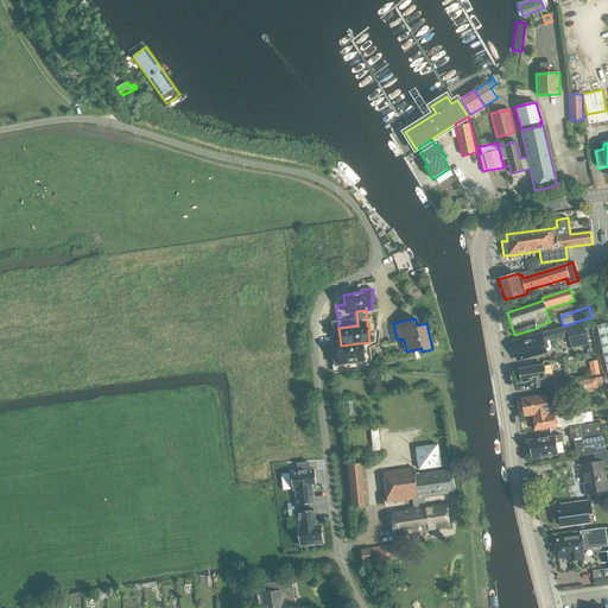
[(542,335),(543,342),(550,341),(569,336),(571,348),(589,343),(583,323),(542,334),(542,335)]
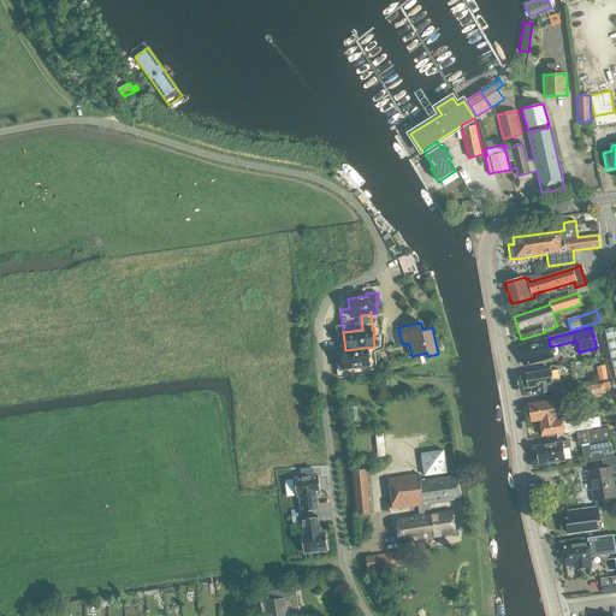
[(615,327),(605,330),(615,379),(615,327)]
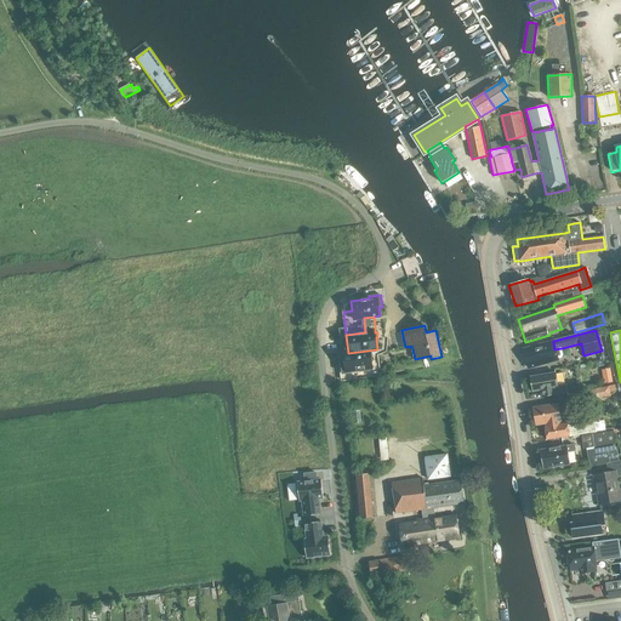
[(523,349),(528,368),(558,360),(557,358),(562,358),(564,354),(562,348),(554,349),(553,342),(523,349)]
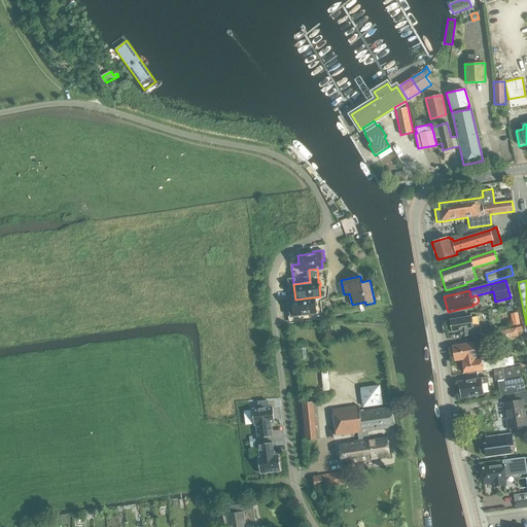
[(323,319),(320,296),(295,300),(288,301),(291,323),(323,319)]
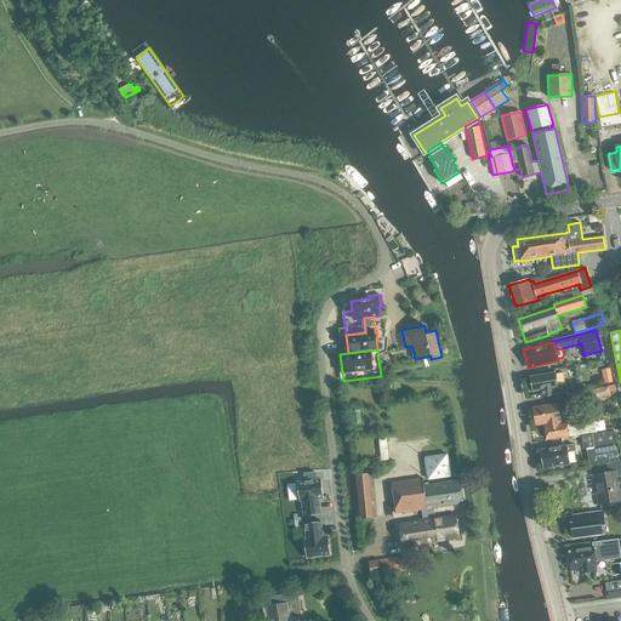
[(602,368),(605,381),(614,380),(611,366),(602,368)]
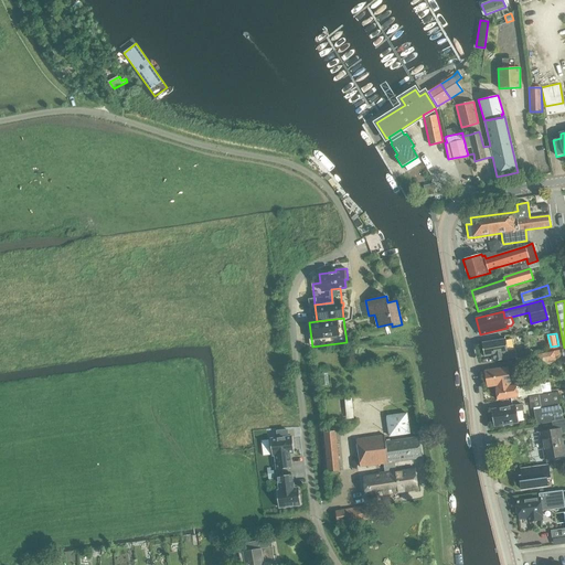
[(508,351),(505,339),(482,343),(482,345),(481,345),(482,351),(483,351),(484,356),(492,355),(493,361),(516,358),(515,349),(508,351)]
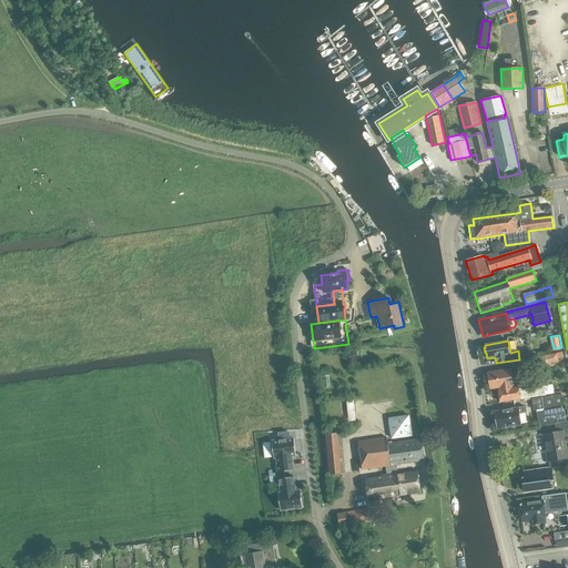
[(557,354),(540,356),(543,366),(559,363),(558,361),(560,359),(564,356),(564,352),(557,353),(557,354)]
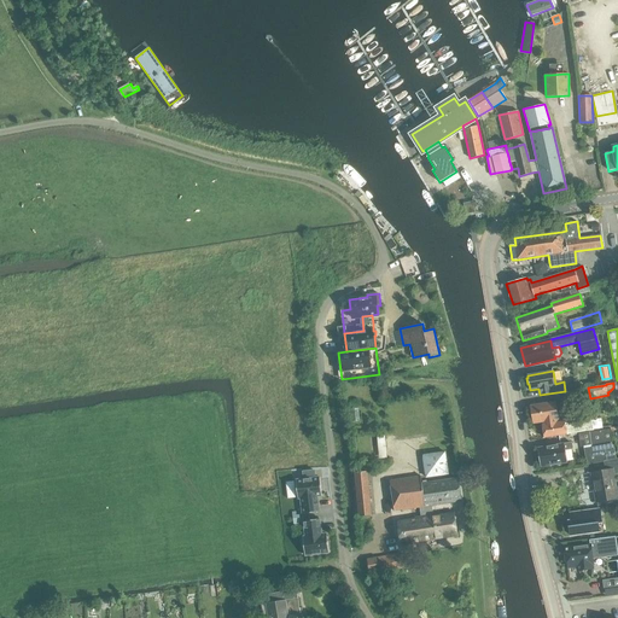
[(565,391),(569,407),(590,402),(590,398),(588,388),(588,386),(565,391)]
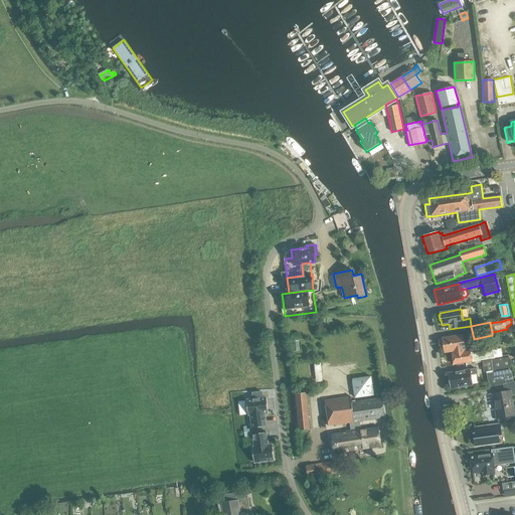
[(464,334),(443,337),(446,354),(452,353),(467,351),(464,334)]
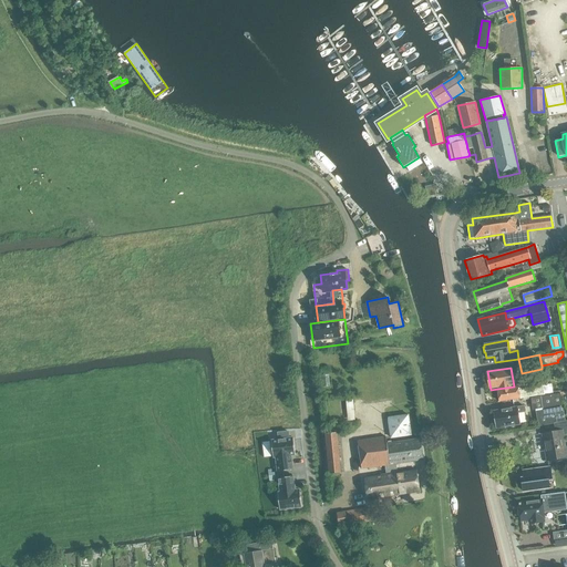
[(517,388),(516,385),(514,387),(497,389),(500,402),(552,393),(550,383),(542,384),(542,383),(517,388)]
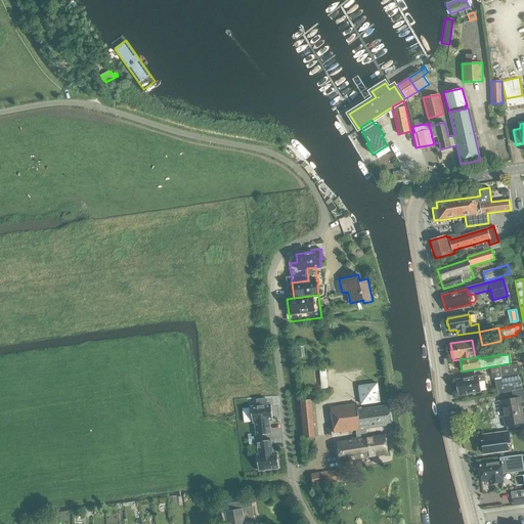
[(518,363),(512,364),(503,366),(499,366),(490,367),(491,377),(492,380),(520,375),(518,363)]
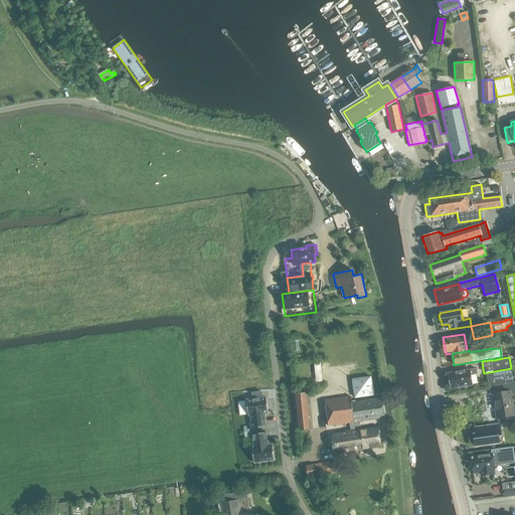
[(448,373),(451,388),(473,385),(471,374),(477,373),(476,369),(448,373)]
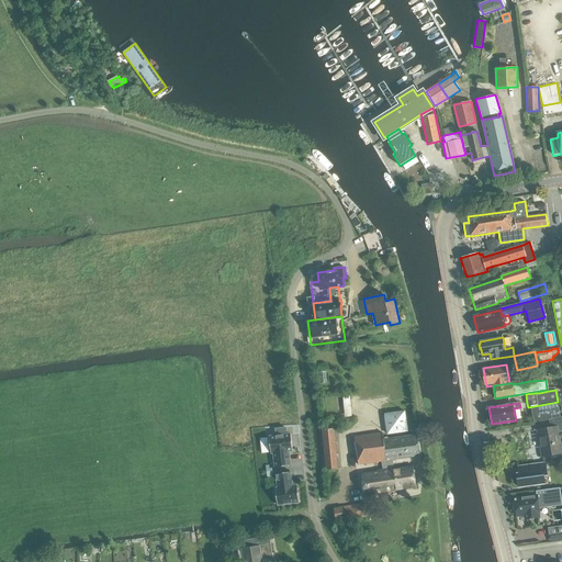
[(542,405),(531,407),(531,408),(534,423),(549,419),(551,427),(535,430),(535,431),(537,430),(541,457),(539,457),(539,458),(561,453),(561,452),(558,431),(561,430),(561,416),(561,417),(559,408),(559,404),(542,407),(542,405)]
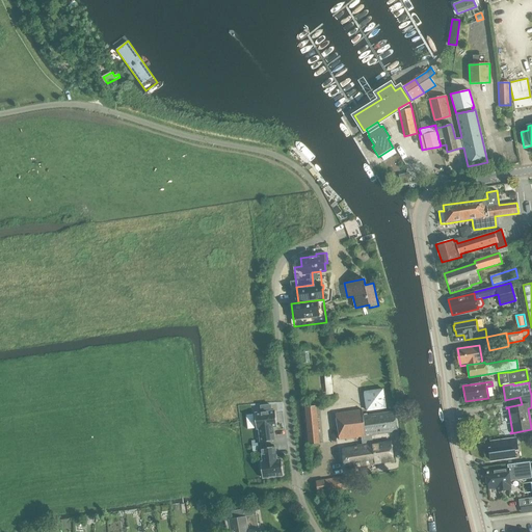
[(386,408),(382,390),(364,392),(367,410),(386,408)]
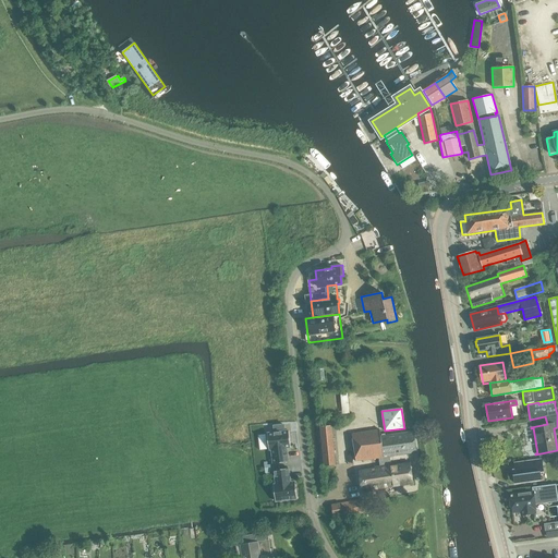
[(336,465),(331,426),(319,427),(324,466),(336,465)]
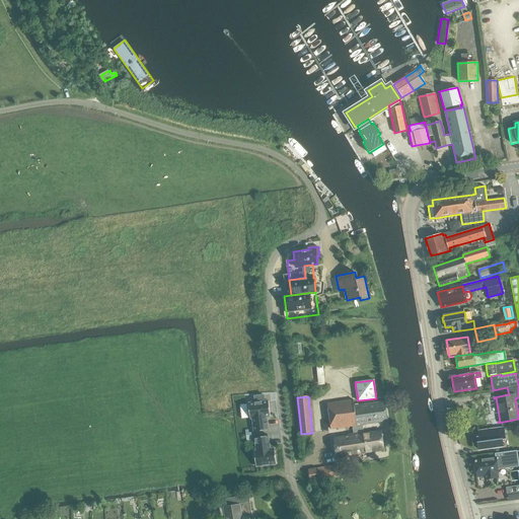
[(353,399),(327,403),(331,429),(353,426),(362,425),(388,421),(385,401),(354,405),(353,399)]
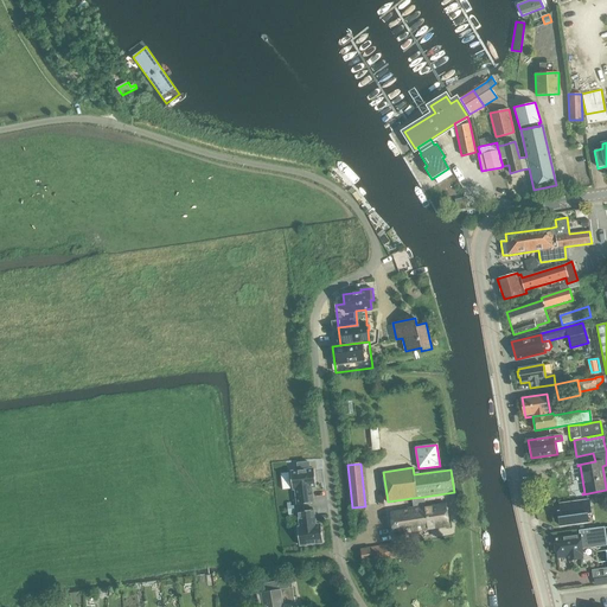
[(298,471),(291,472),(293,490),(295,490),(298,504),(313,503),(312,487),(317,486),(314,468),(311,470),(298,471)]
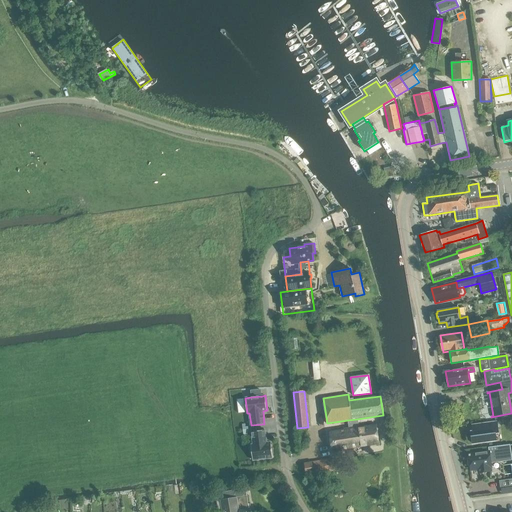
[(359,427),(357,419),(348,420),(349,429),(329,432),(332,451),(379,444),(376,425),(359,427)]
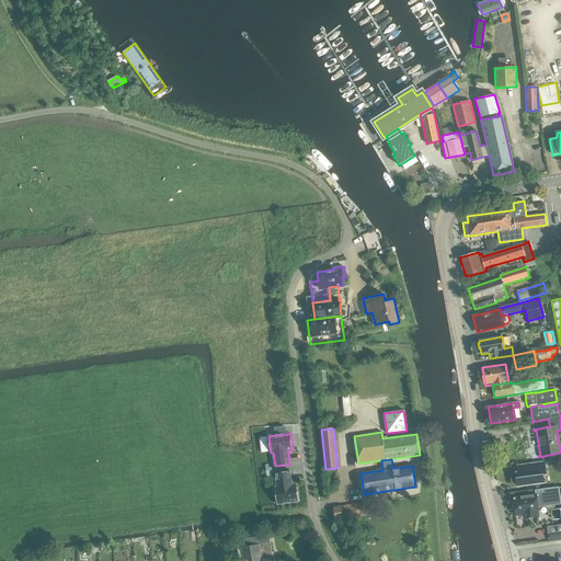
[(518,472),(516,472),(517,485),(544,482),(542,474),(546,474),(545,462),(517,466),(518,472)]
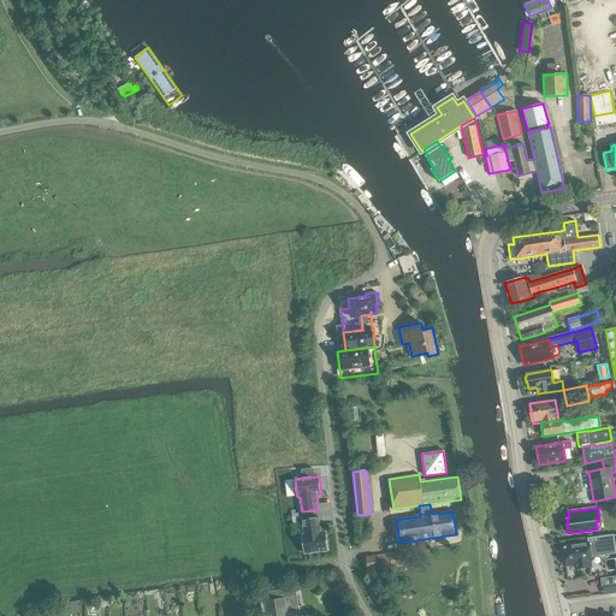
[(304,534),(302,535),(304,554),(327,550),(326,532),(321,533),(319,517),(302,520),(304,534)]
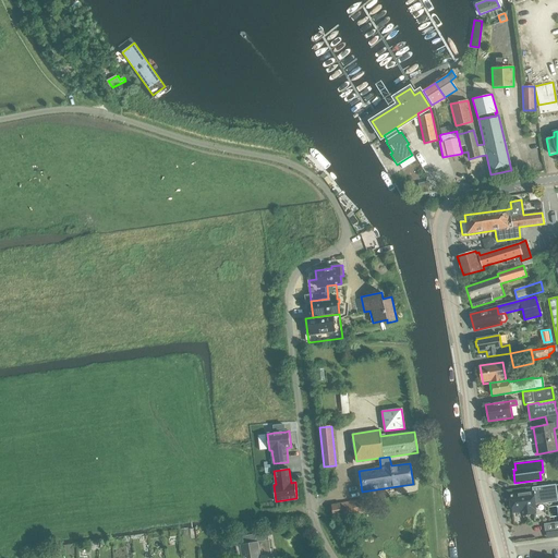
[(534,509),(535,509),(535,504),(542,502),(557,500),(555,485),(540,486),(532,487),(533,492),(511,494),(513,511),(522,510),(522,514),(535,512),(534,509)]
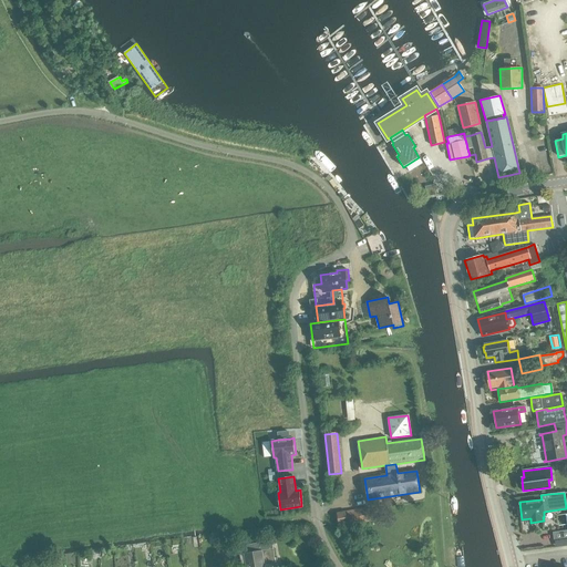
[(348,526),(370,523),(367,507),(337,513),(339,525),(348,524),(348,526)]
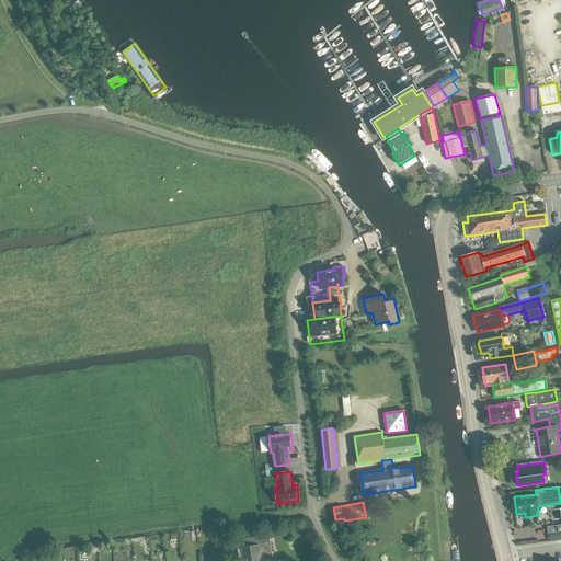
[(560,533),(560,525),(548,527),(549,535),(560,533)]
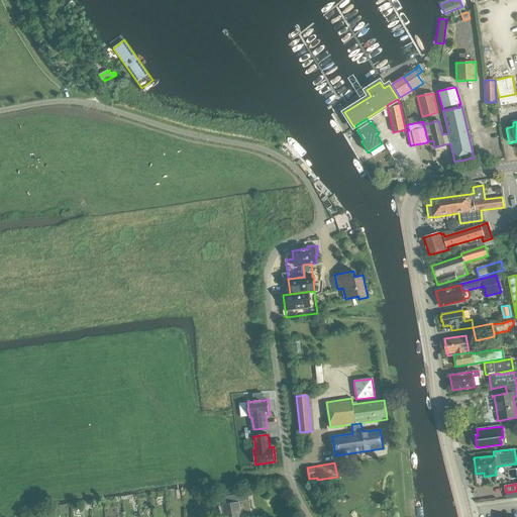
[(241,516),(241,515),(251,514),(248,493),(232,495),(234,503),(219,505),(220,516),(241,516)]
